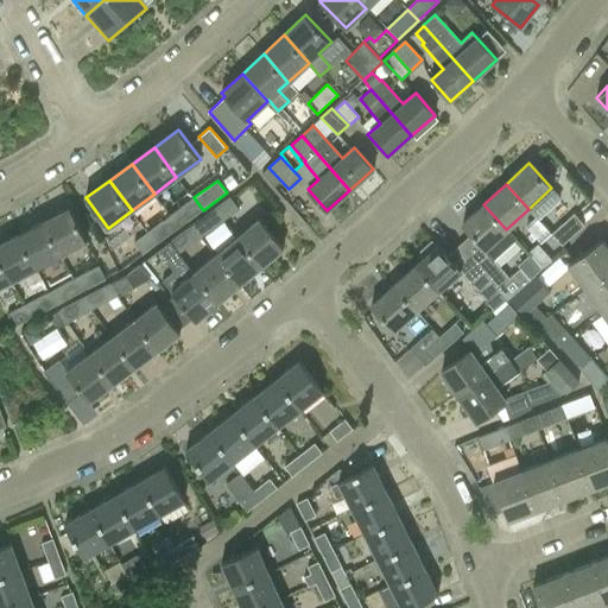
[(179,228),(203,210),(194,197),(170,215),(179,228)]
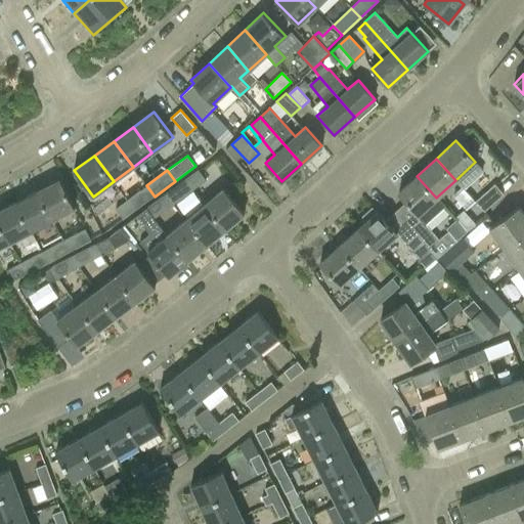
[(184,181),(192,190),(206,180),(199,170),(184,181)]
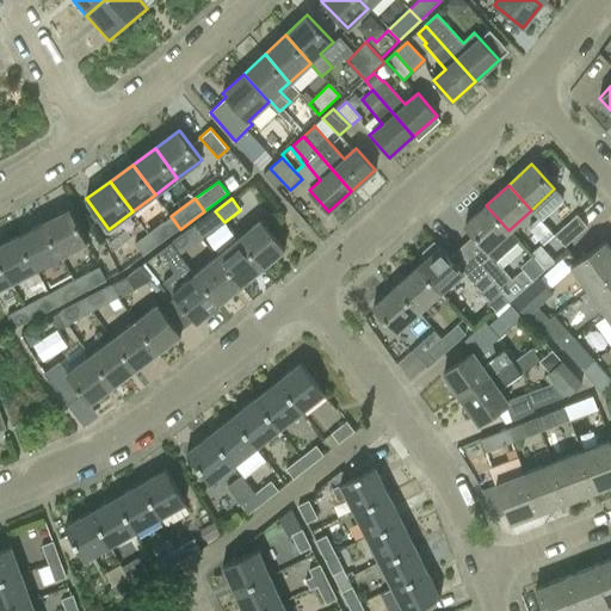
[(487,251),(508,230),(486,205),(464,226),(487,251)]
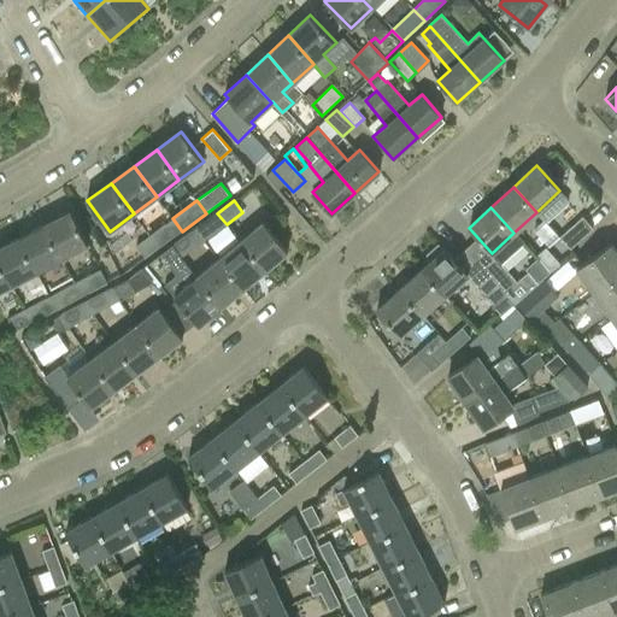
[(71,212),(45,225),(62,259),(88,245),(71,212)]
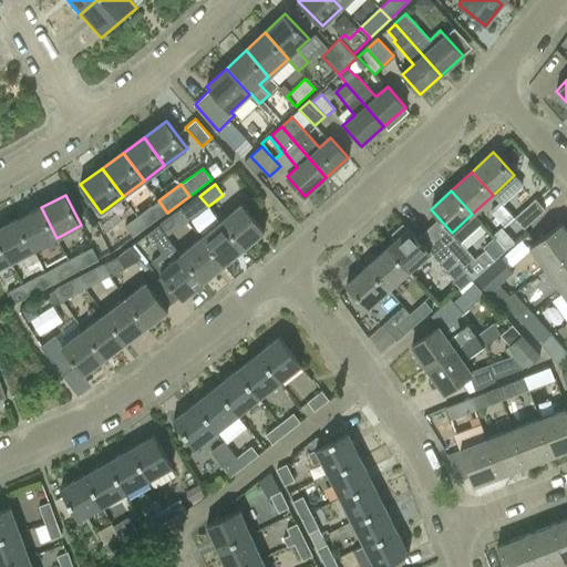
[(199,196),(178,212),(187,223),(208,206),(199,196)]
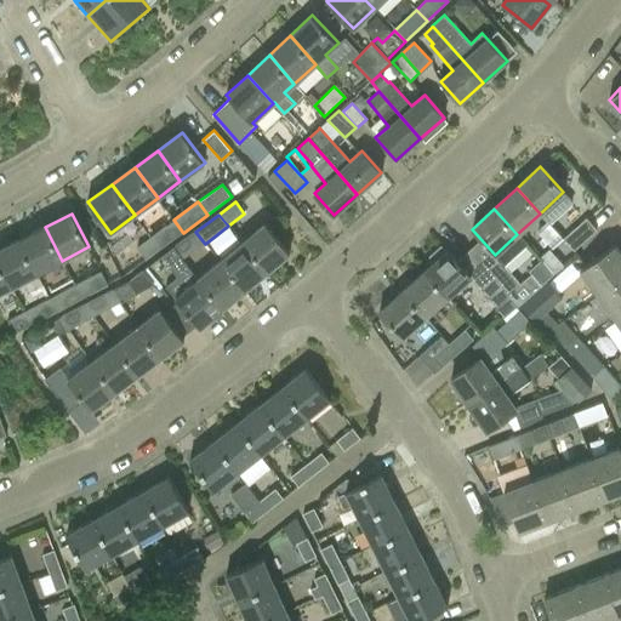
[(597,229),(586,217),(563,239),(573,250),(597,229)]
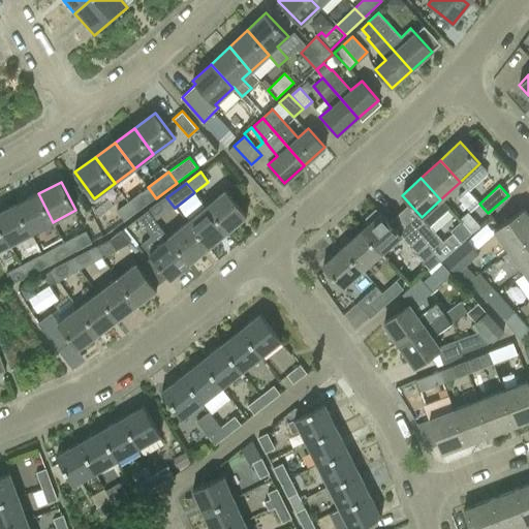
[(148,187),(128,201),(136,213),(156,198),(148,187)]
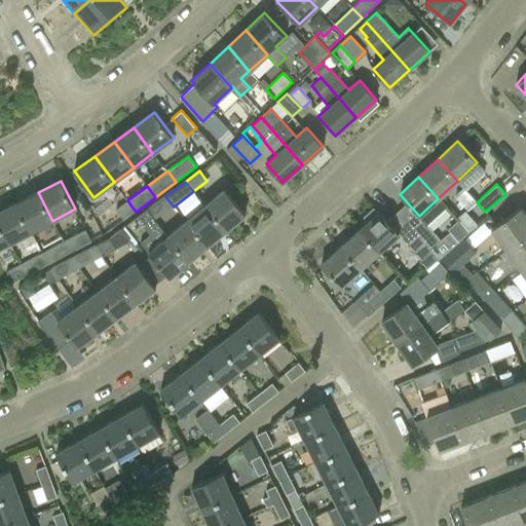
[(224,190),(204,205),(225,230),(245,215),(224,190)]
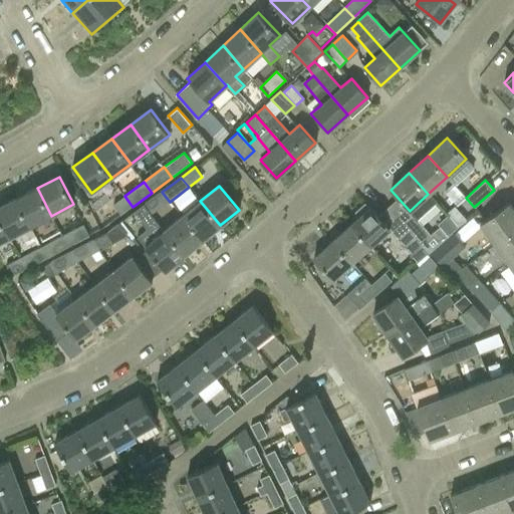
[(37,188),(16,199),(30,227),(51,216),(37,188)]
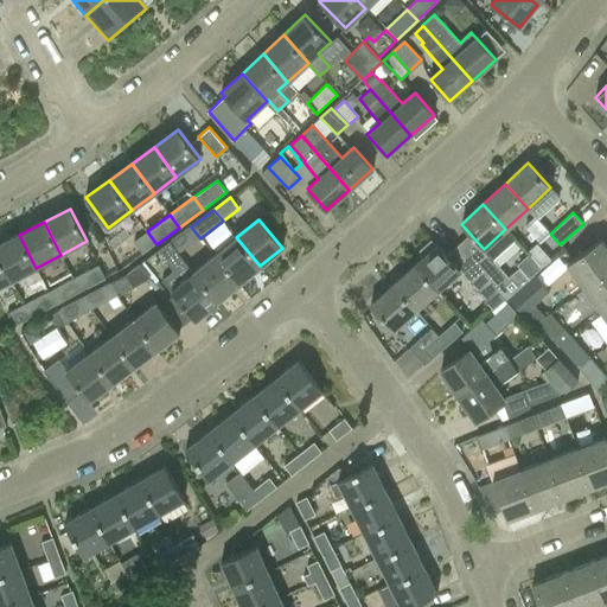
[(179,254),(200,238),(191,227),(170,241),(179,254)]
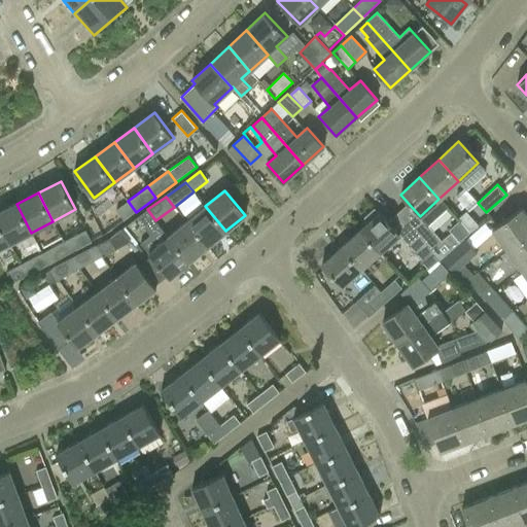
[(124,221),(136,212),(128,201),(115,210),(124,221)]
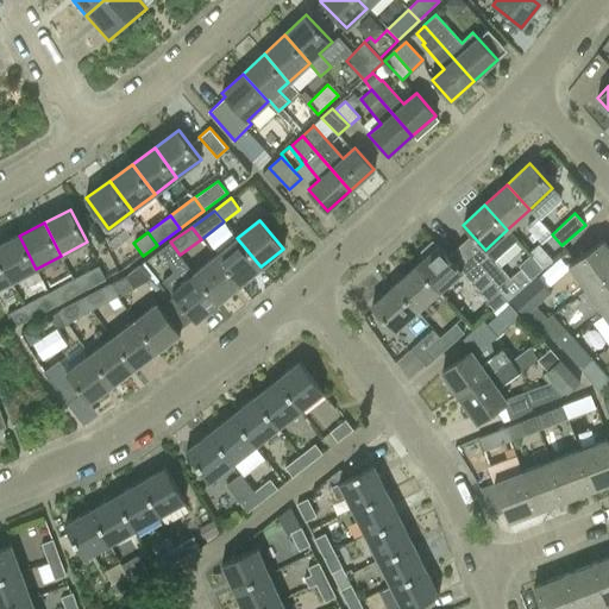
[(19,236),(0,245),(0,259),(11,282),(36,269),(19,236)]
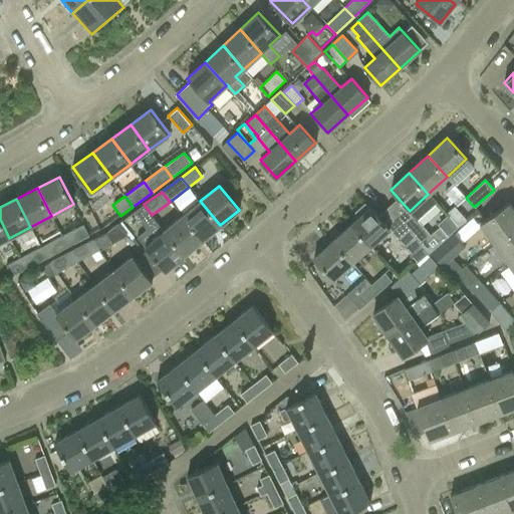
[(200,201),(182,216),(202,240),(220,225),(200,201)]
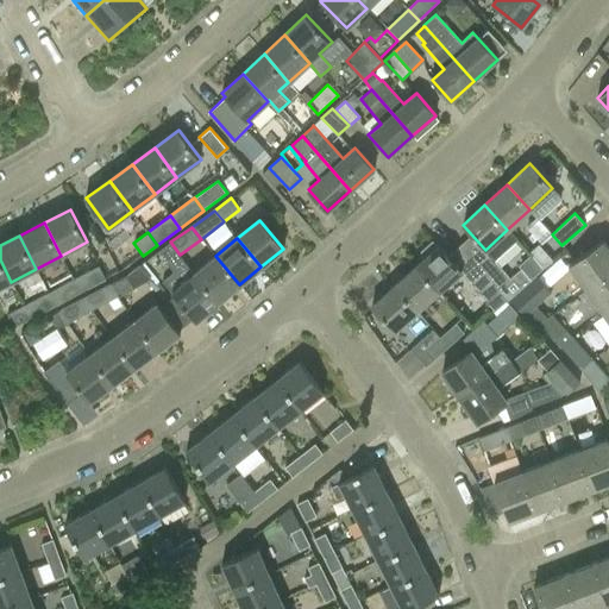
[(418,265),(415,267),(438,293),(462,271),(439,246),(438,248),(432,240),(420,251),(426,258),(418,265)]
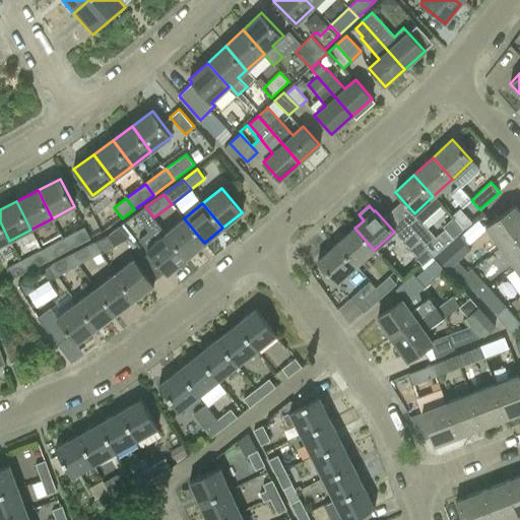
[(484,226),(501,249),(519,234),(519,212),(514,205),(484,226)]
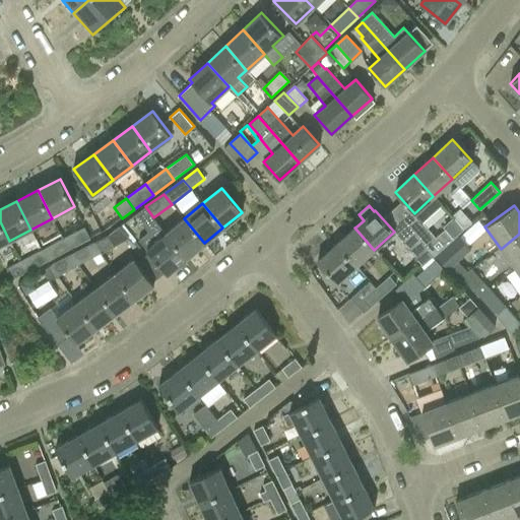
[(138,240),(148,253),(142,258),(157,278),(165,272),(167,274),(186,258),(166,234),(153,217),(145,206),(135,214),(147,233),(138,240)]
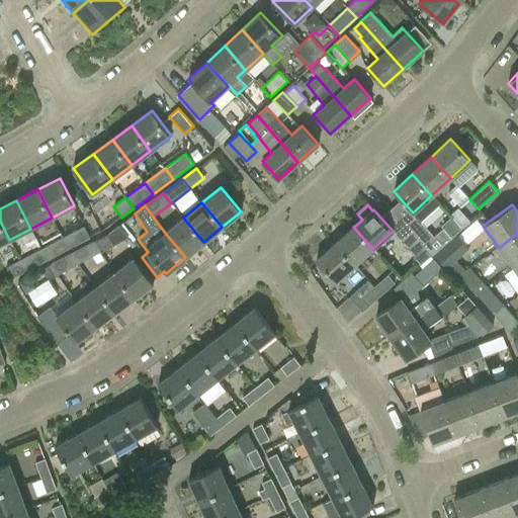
[(470,222),(469,221),(458,207),(450,214),(461,229),(470,222)]
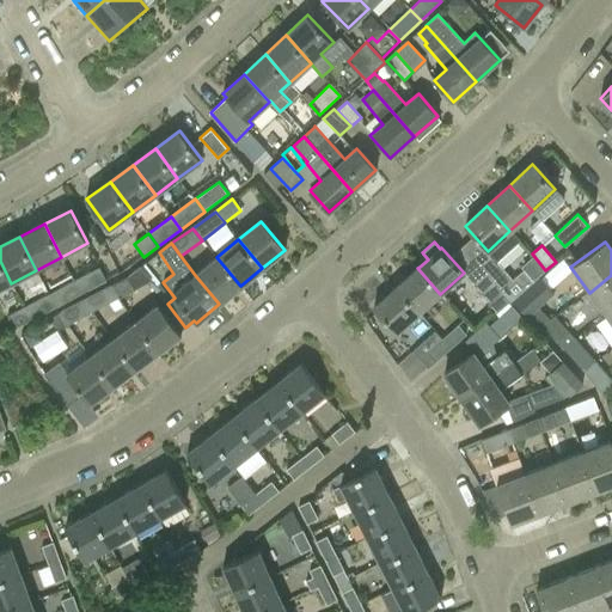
[(482,268),(510,300),(512,300),(533,281),(524,269),(513,279),(490,255),(479,264),(482,268)]
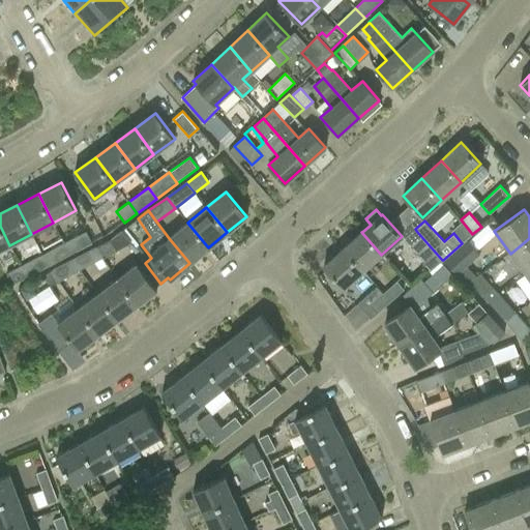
[(187,223),(169,238),(189,263),(208,247),(187,223)]
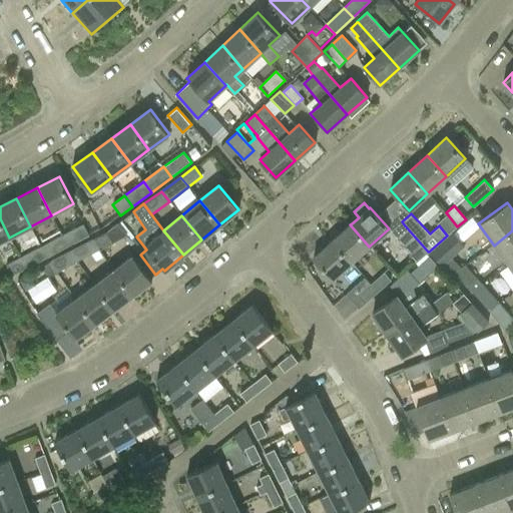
[(0,241),(9,237),(0,218),(0,241)]
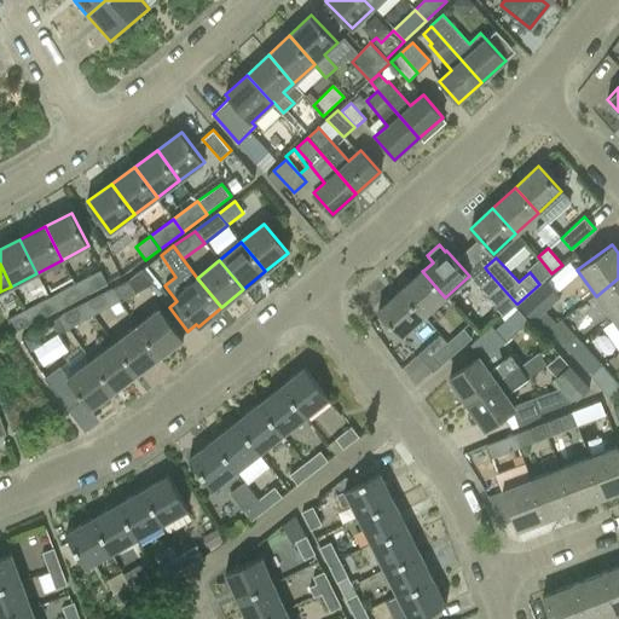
[(113,289),(120,302),(136,294),(154,284),(143,270),(128,281),(113,289)]
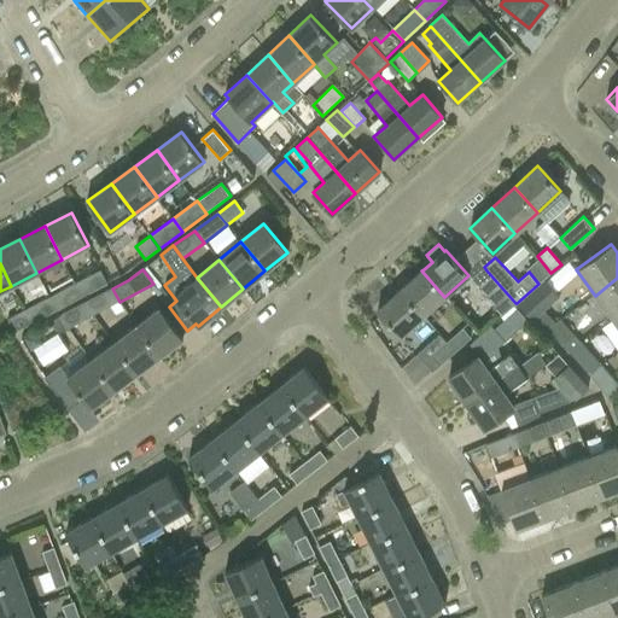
[(100,270),(75,284),(82,297),(109,284),(100,270)]
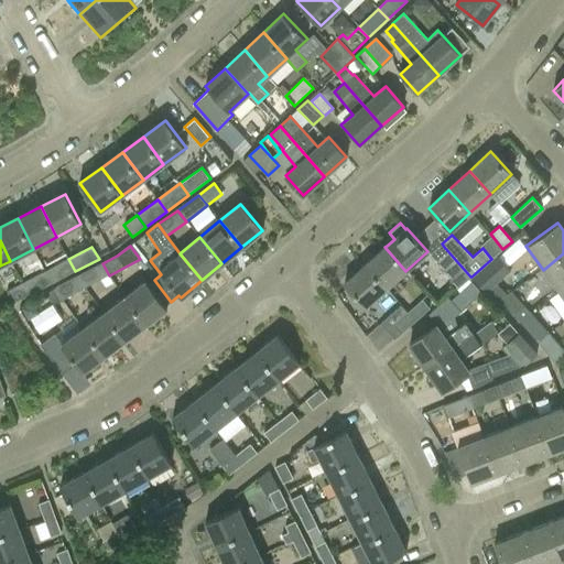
[(386,289),(405,271),(384,247),(365,266),(386,289)]
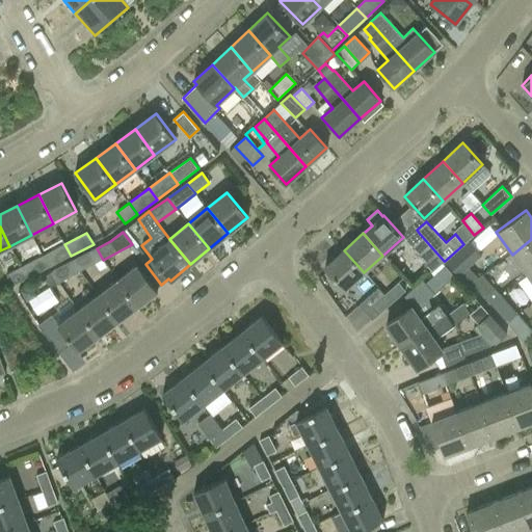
[(442,263),(444,261),(419,233),(408,243),(426,262),(424,265),(431,273),(442,263)]
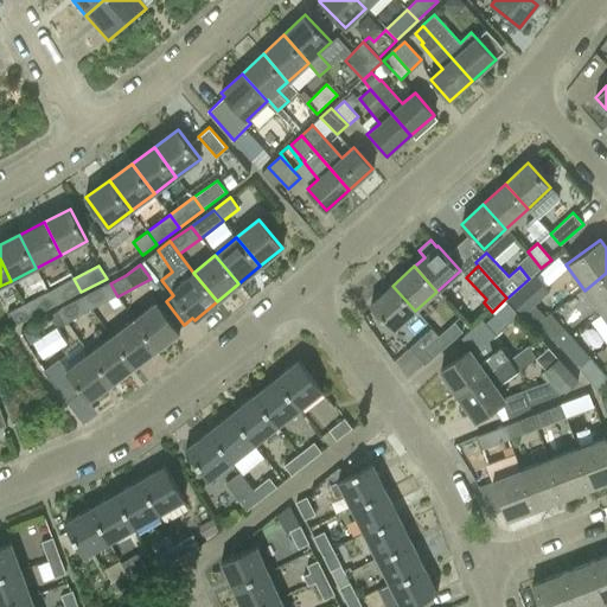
[(606,273),(585,291),(602,314),(606,310),(606,273)]
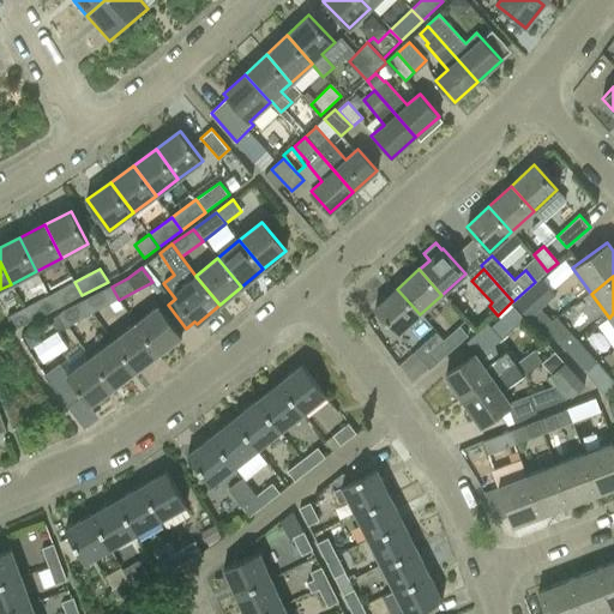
[(540,277),(535,282),(513,301),(529,318),(555,295),(540,277)]
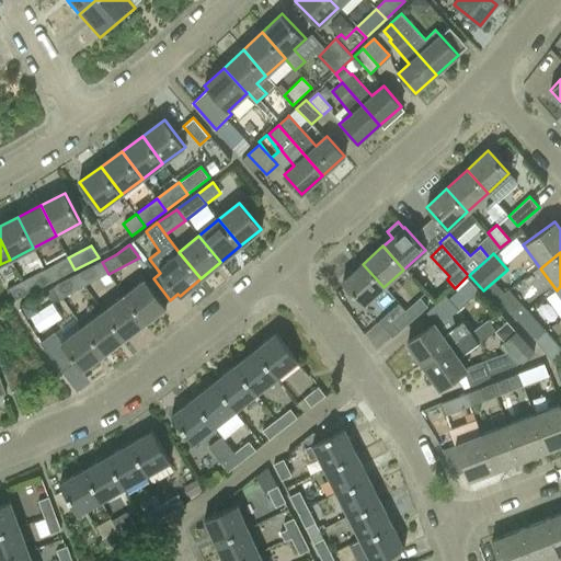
[(50,282),(75,270),(68,258),(45,270),(50,282)]
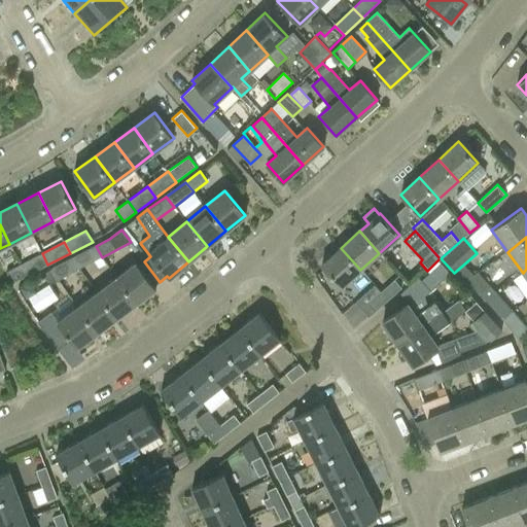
[(96,246),(72,258),(78,270),(102,257),(96,246)]
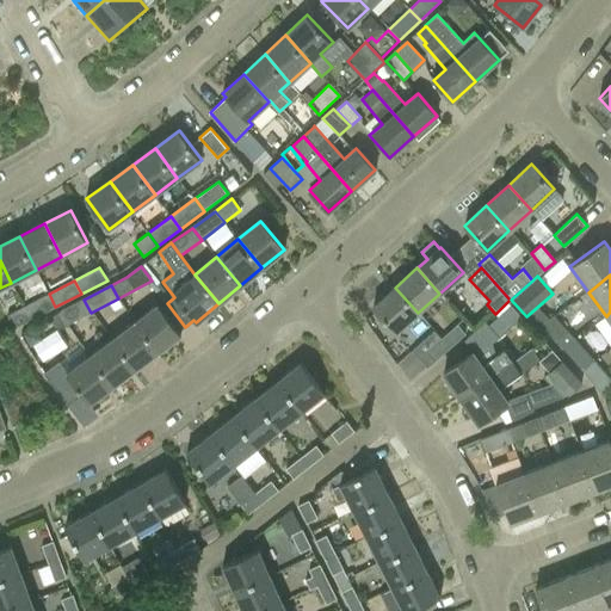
[(395,332),(418,313),(395,288),(372,307),(395,332)]
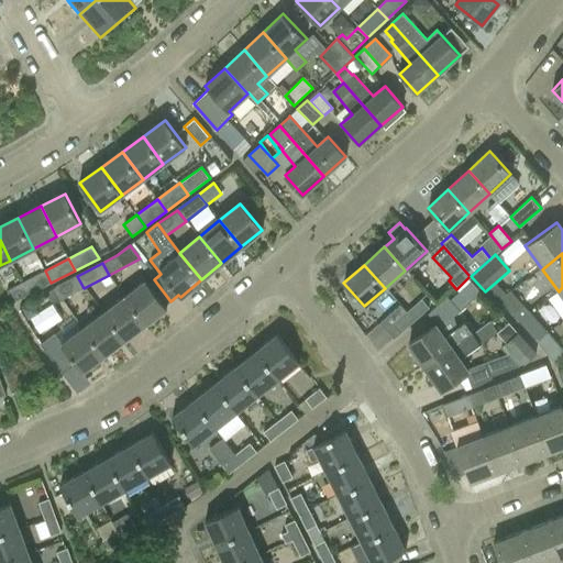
[(45,271),(22,283),(29,295),(51,283),(45,271)]
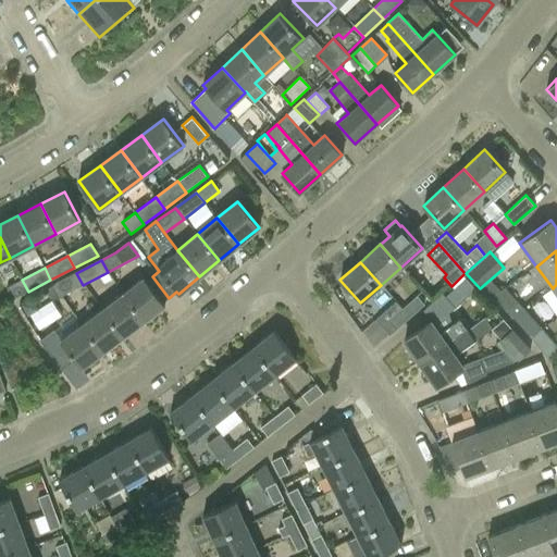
[(76,273),(53,285),(59,297),(60,298),(83,285),(76,273)]
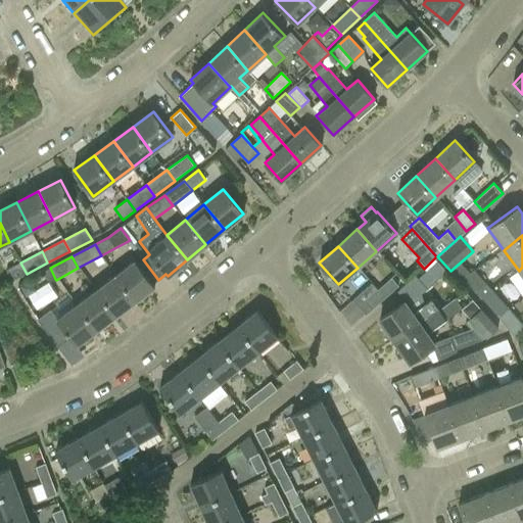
[(434,258),(424,269),(426,272),(419,278),(428,288),(446,271),(434,258)]
